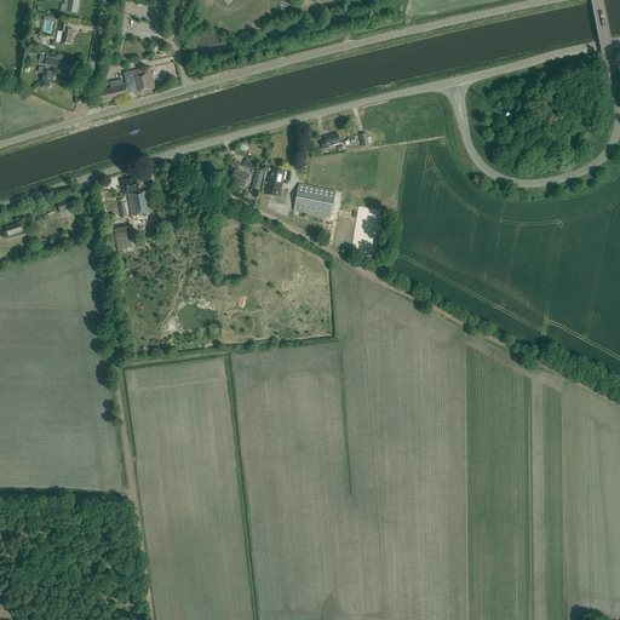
[(65,0),(65,5),(62,4),(61,10),(78,13),(79,0),(65,0)]
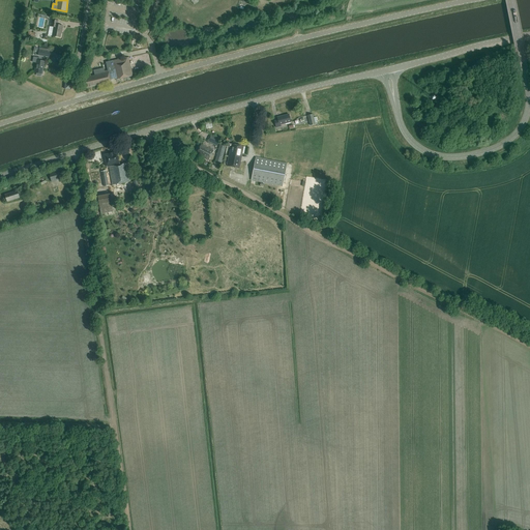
[(58,21),(51,20),(50,26),(54,27),(52,36),(60,37),(61,30),(62,30),(63,26),(57,25),(58,21)]
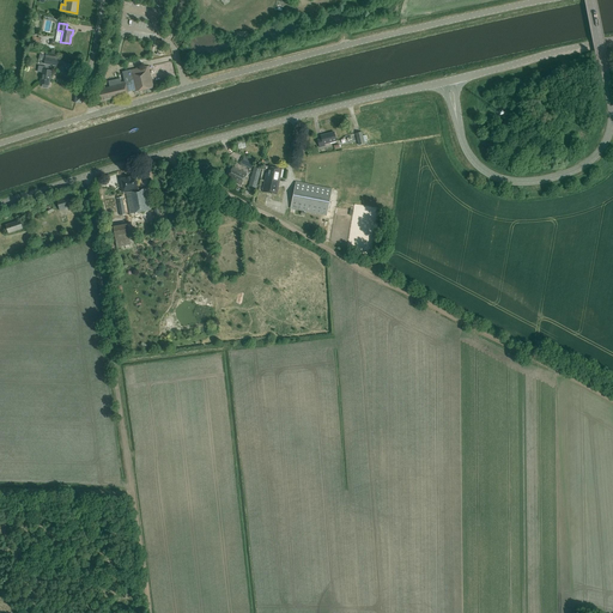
[(62,58),(46,55),(44,64),(61,67),(62,58)]
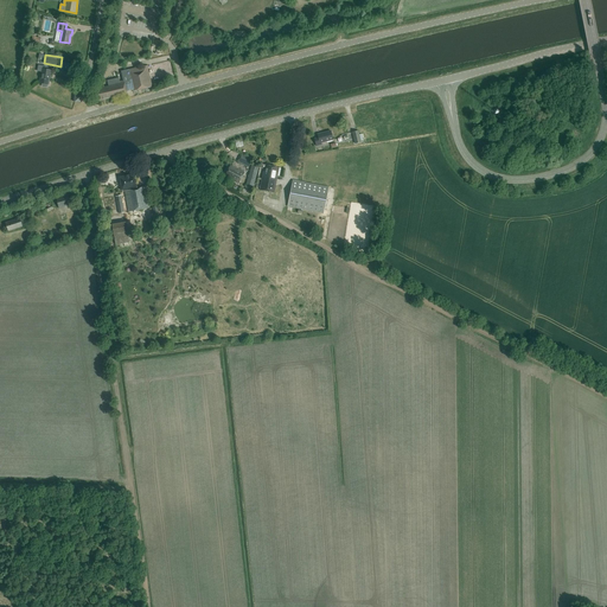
[(152,88),(147,66),(121,72),(125,82),(120,82),(119,78),(108,81),(109,85),(108,85),(109,87),(95,90),(98,102),(112,98),(113,100),(128,96),(127,91),(132,90),(133,91),(152,88)]
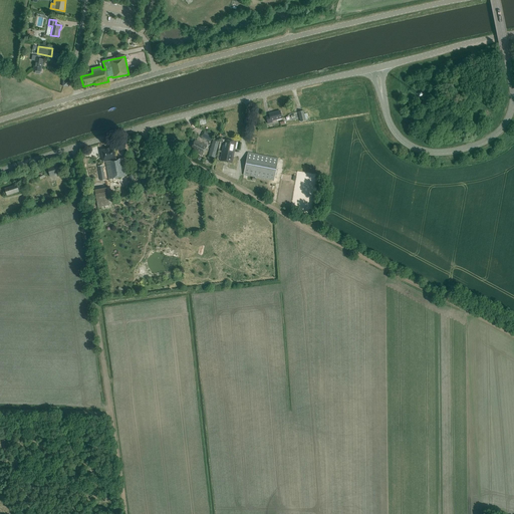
[(43,59),(36,58),(34,70),(41,71),(43,59)]
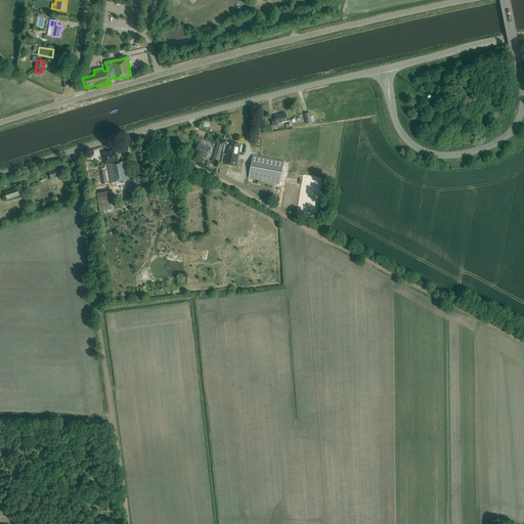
[(288,121),(286,113),(274,116),(274,119),(271,120),(273,126),(277,125),(277,124),(288,121)]
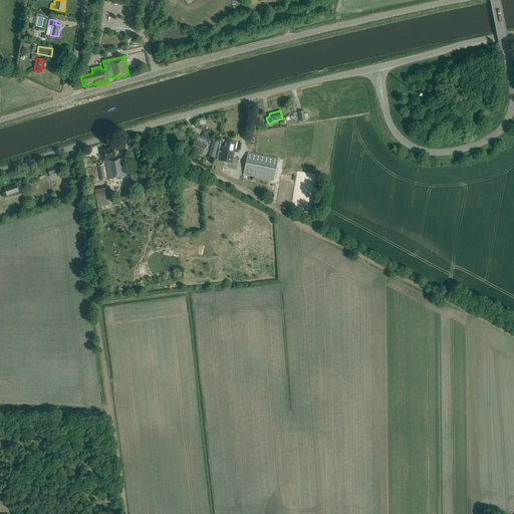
[(304,116),(303,110),(298,112),(300,121),(305,120),(305,119),(307,119),(306,116),(304,116)]
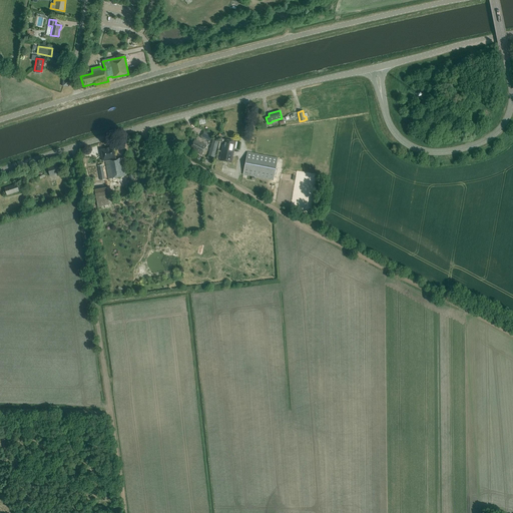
[(201,137),(209,142),(213,135),(204,131),(201,137)]
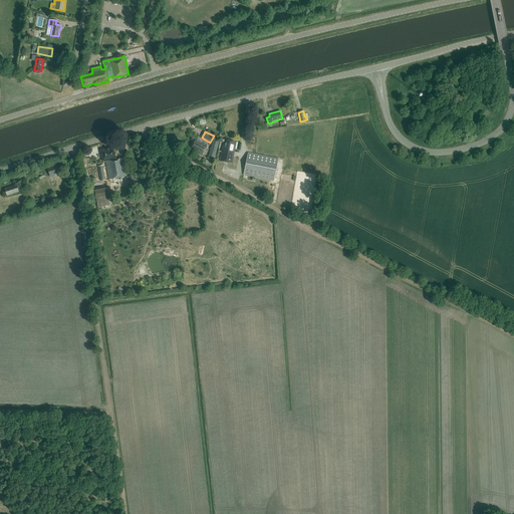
[(219,142),(213,140),(208,160),(213,161),(219,142)]
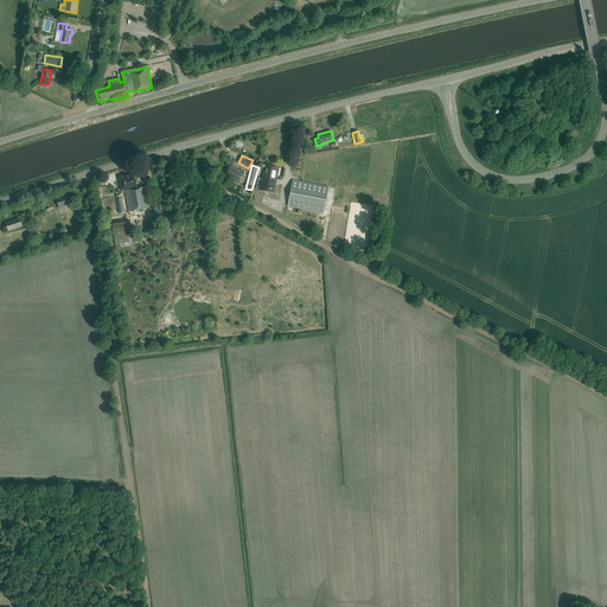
[(279,168),(266,165),(264,172),(263,172),(260,190),(274,193),(279,168)]
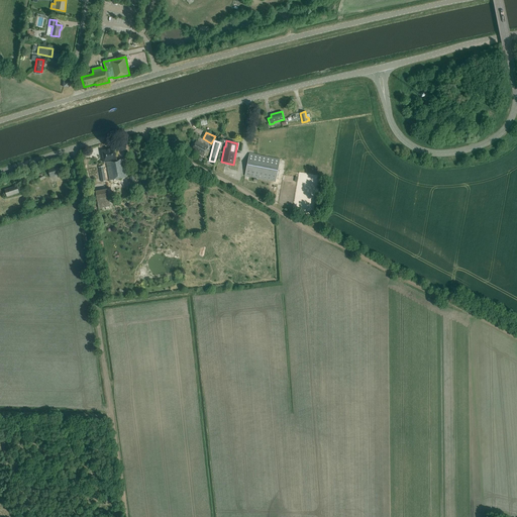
[(203,145),(196,141),(192,148),(199,151),(197,153),(203,157),(208,147),(203,144),(203,145)]
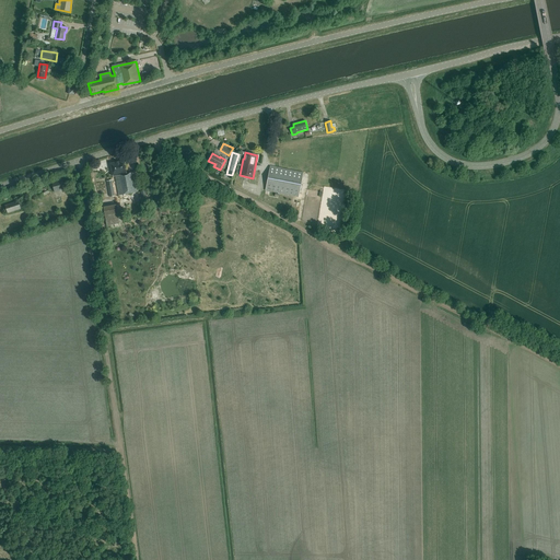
[(127,175),(125,162),(111,164),(113,177),(115,176),(119,196),(138,193),(135,173),(127,175)]
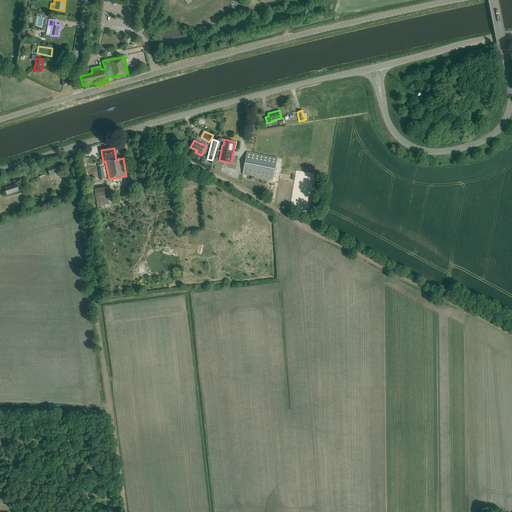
[(278,158),(247,152),(242,174),(273,180),(278,158)]
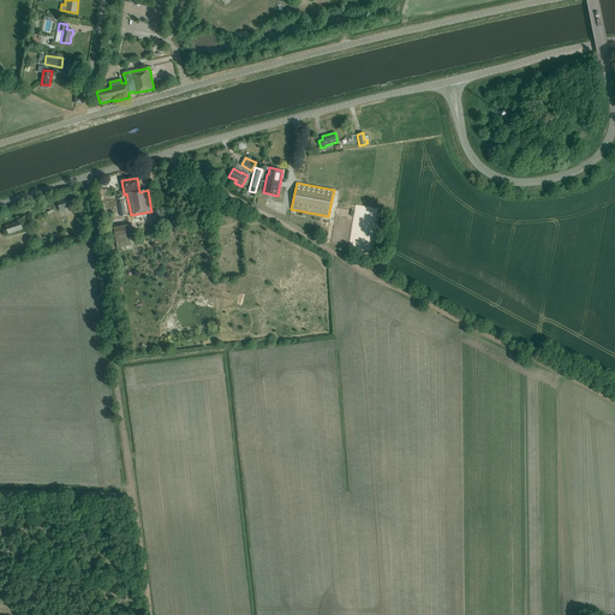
[(72,209),(69,198),(57,202),(60,212),(72,209)]
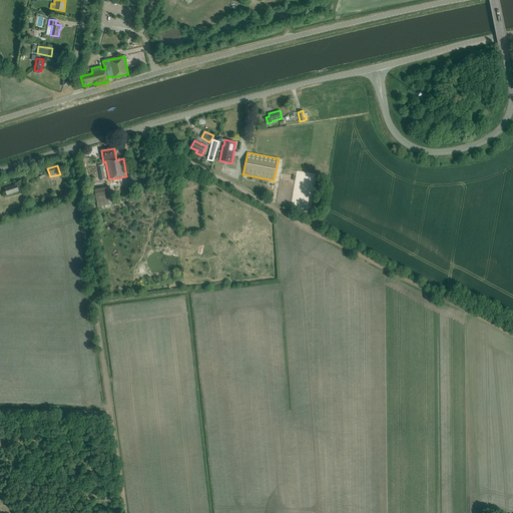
[(18,191),(16,185),(4,188),(7,195),(18,191)]
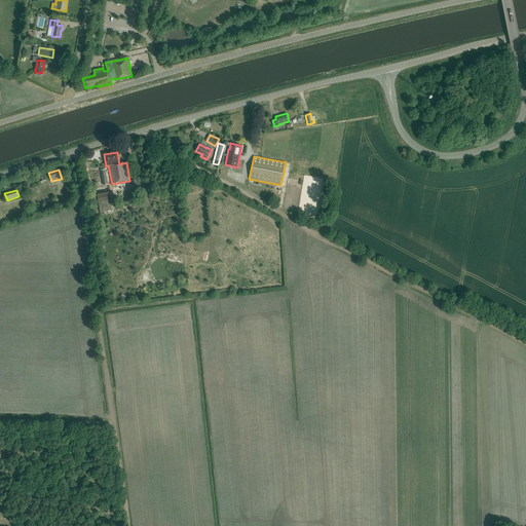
[(109,193),(97,195),(100,213),(112,211),(109,193)]
